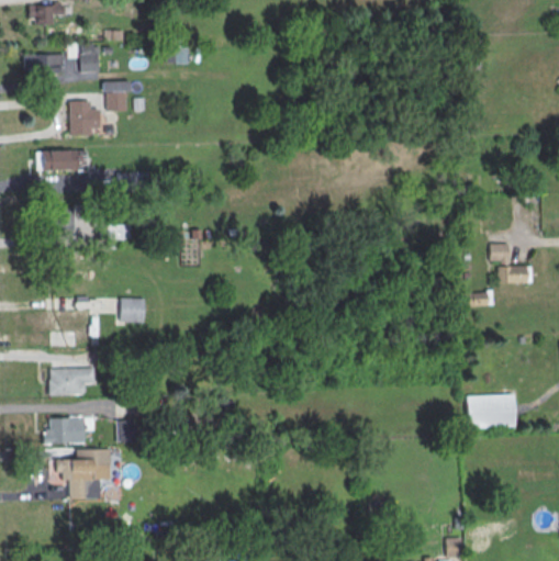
[(30,3),(65,3),(65,14),(54,14),(54,23),(35,24),(35,18),(30,18),(30,3)]
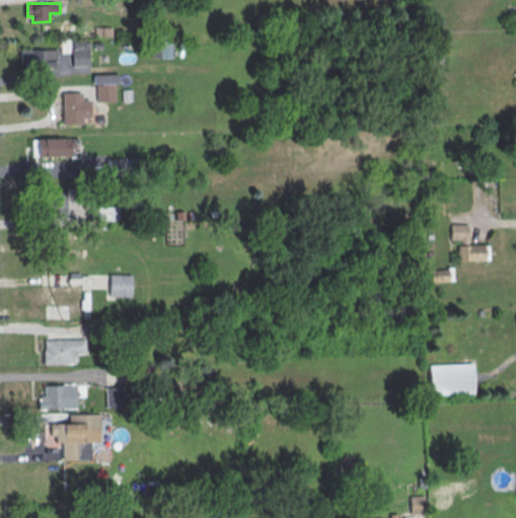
[(74,49),(91,48),(92,65),(75,66),(74,58),(74,49)]
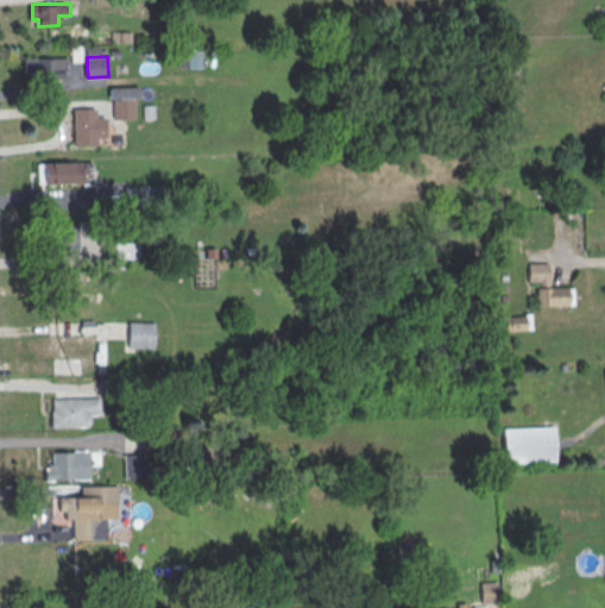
[(26,58),(69,57),(69,79),(33,80),(33,73),(26,73),(26,58)]
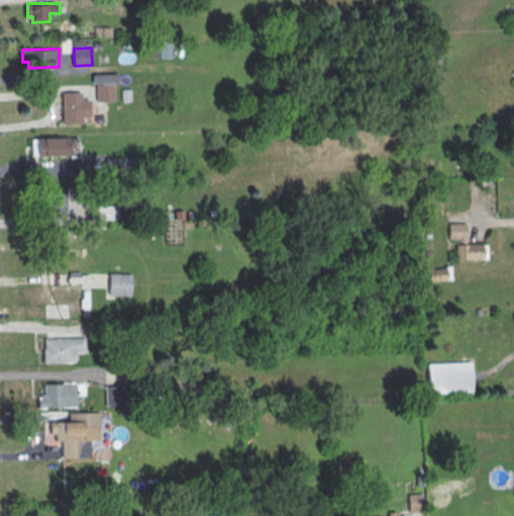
[(98,84),(116,83),(117,101),(99,101),(98,84)]
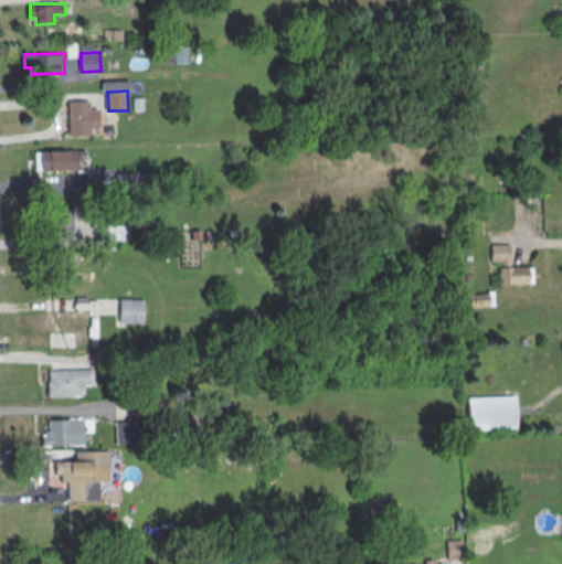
[(70,100),(92,100),(92,108),(101,108),(101,128),(92,128),(92,135),(71,135),(70,100)]
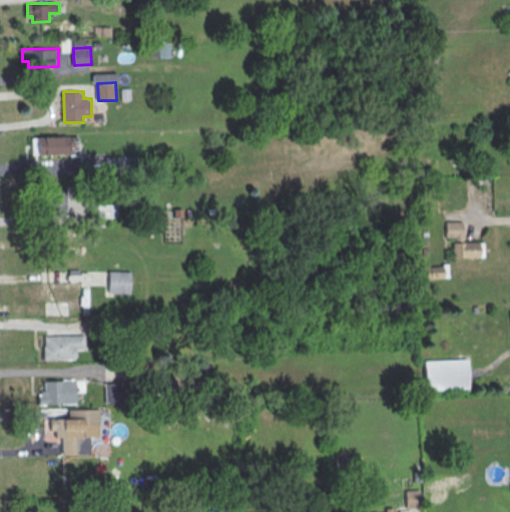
[(38,137),(69,136),(70,154),(39,155),(38,137)]
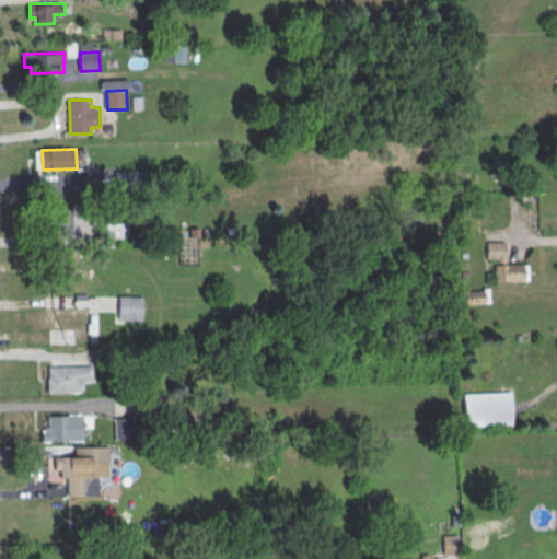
[(117,171),(136,170),(137,189),(118,190),(118,181),(117,171)]
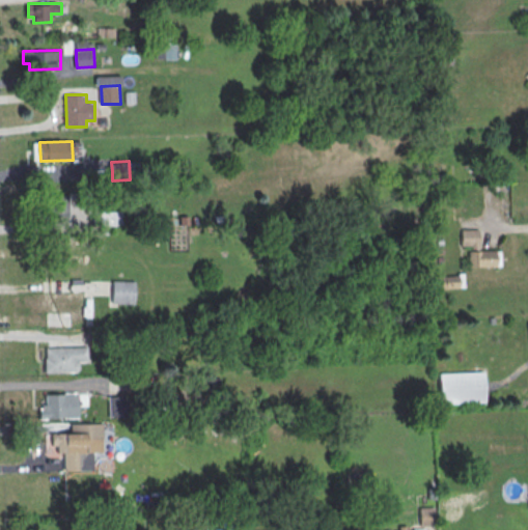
[(42,195),(71,194),(71,216),(42,218),(42,195)]
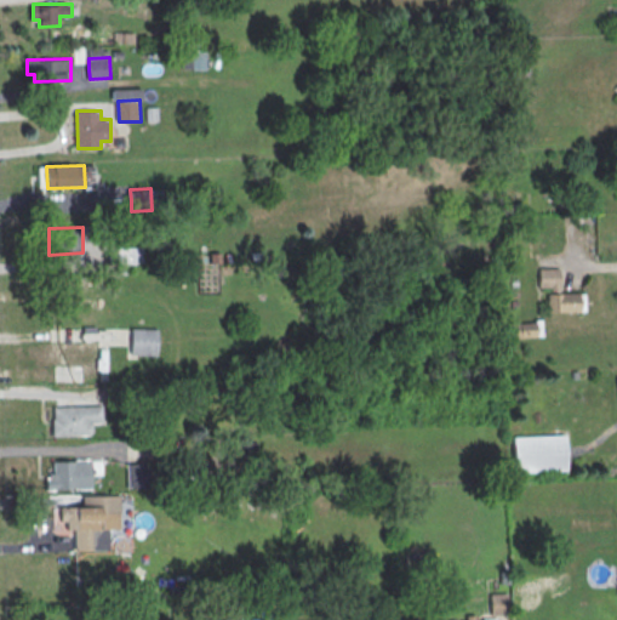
[(541,267),(563,267),(563,276),(563,291),(582,291),(581,311),(549,311),(549,293),(553,293),(554,286),(541,286),(541,267)]
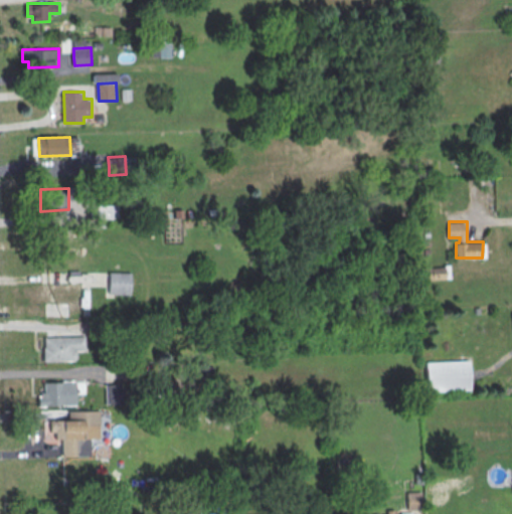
[(424,279),(453,278),(453,266),(423,267),(424,279)]
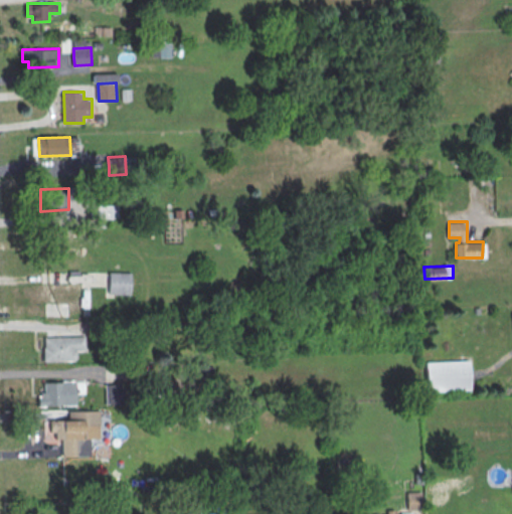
[(111,272),(133,272),(132,294),(111,294),(111,280),(111,272)]
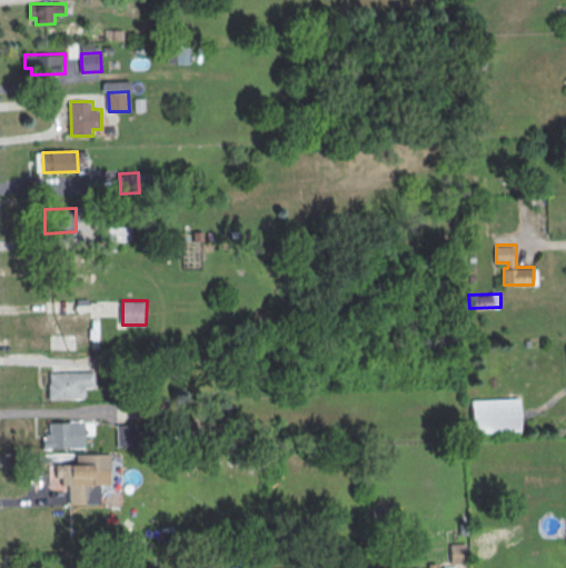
[(58,311),(58,335),(76,335),(76,349),(96,349),(96,337),(93,337),(92,316),(78,316),(78,311),(58,311)]
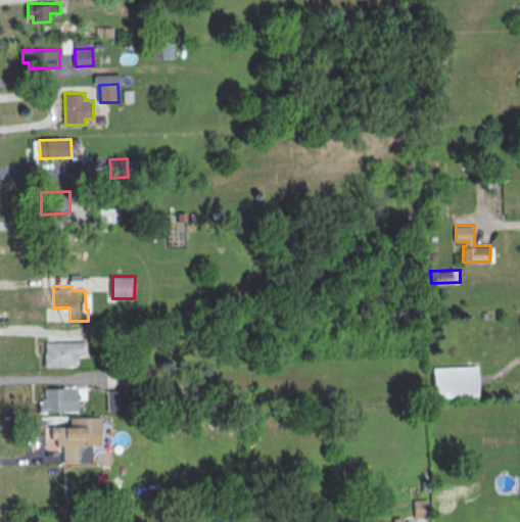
[(47,342),(89,340),(89,356),(80,356),(80,363),(78,366),(47,367),(47,342)]
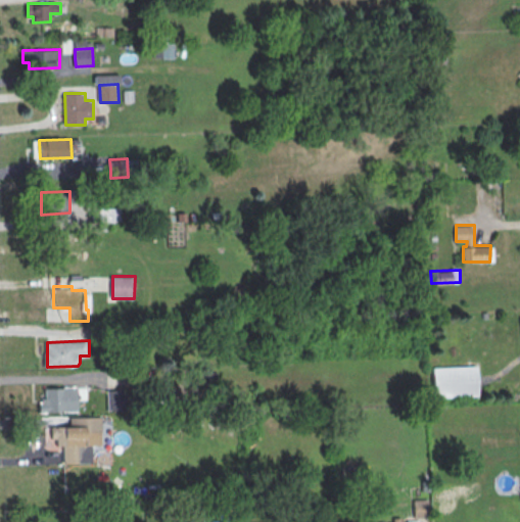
[(434,368),(478,366),(479,380),(479,395),(435,396),(434,368)]
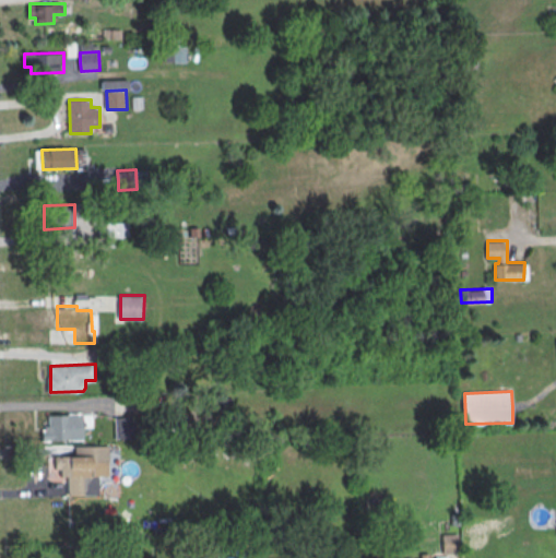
[(50,415),(84,414),(85,439),(44,440),(43,429),(47,429),(46,426),(50,425),(50,415)]
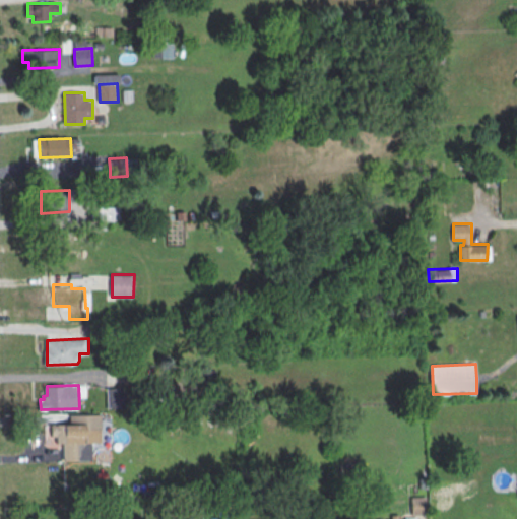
[(109,388),(119,387),(131,387),(131,407),(109,407),(109,388)]
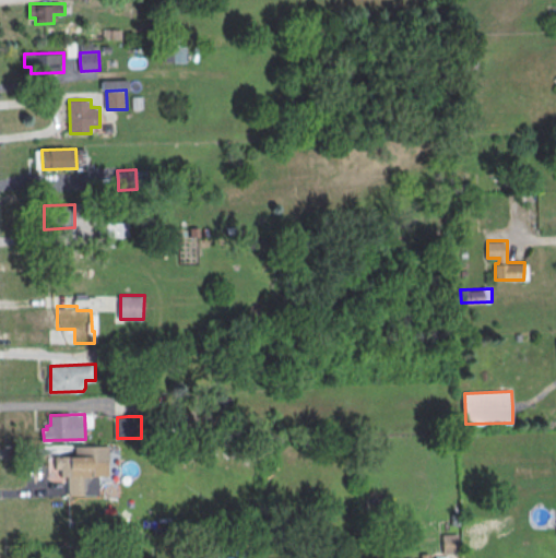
[(77,447),(110,446),(110,475),(101,476),(101,495),(70,495),(70,486),(70,476),(62,476),(62,469),(57,469),(56,456),(77,456),(77,447)]
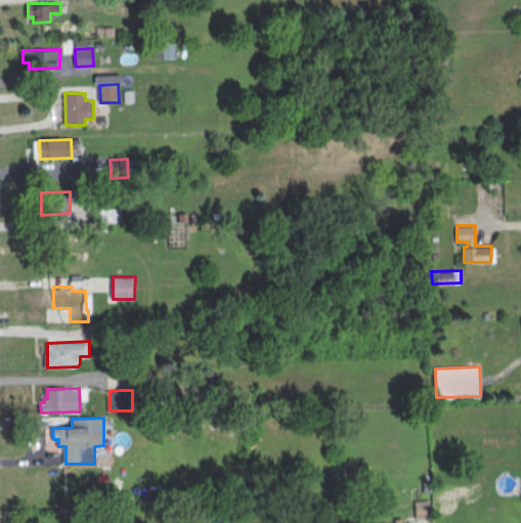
[(416,499),(416,518),(431,518),(431,499),(416,499)]
